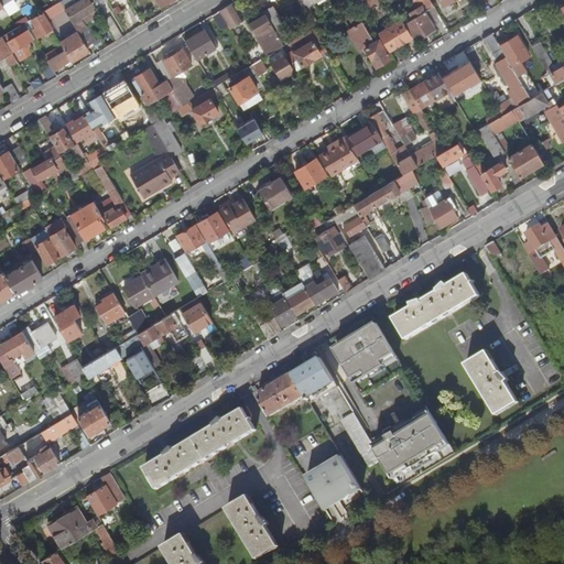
[(0,0),(0,19),(1,21),(9,15),(2,4),(0,0)]
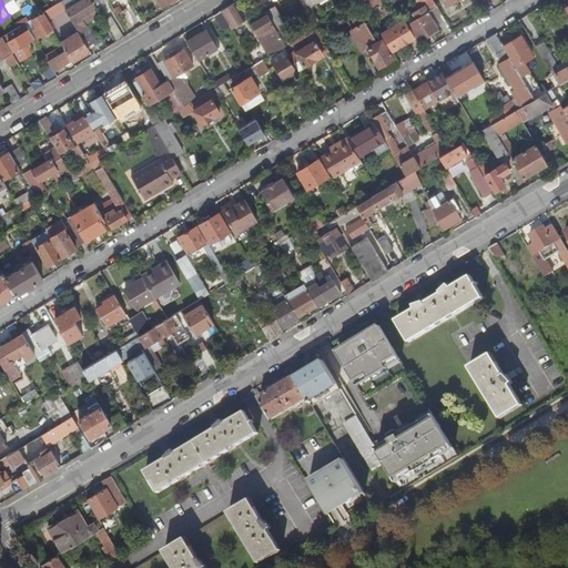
[(63,0),(60,2),(66,10),(77,3),(73,0),(63,0)]
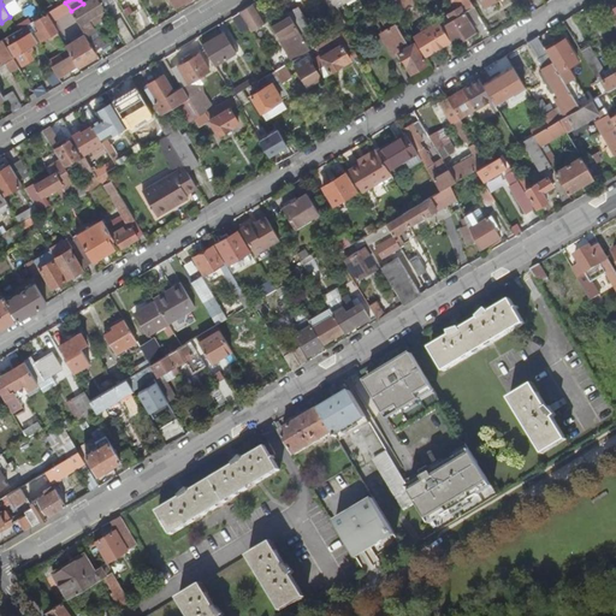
[(80,0),(83,4),(71,11),(72,15),(88,40),(95,51),(101,47),(105,45),(94,25),(110,16),(104,6),(99,0),(80,0)]
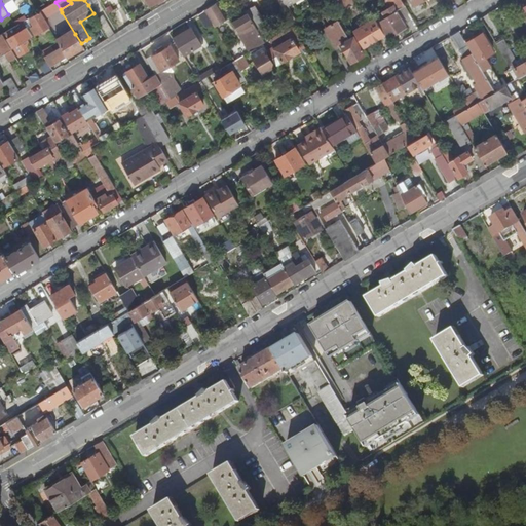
[(145,0),(151,8),(164,0),(145,0)]
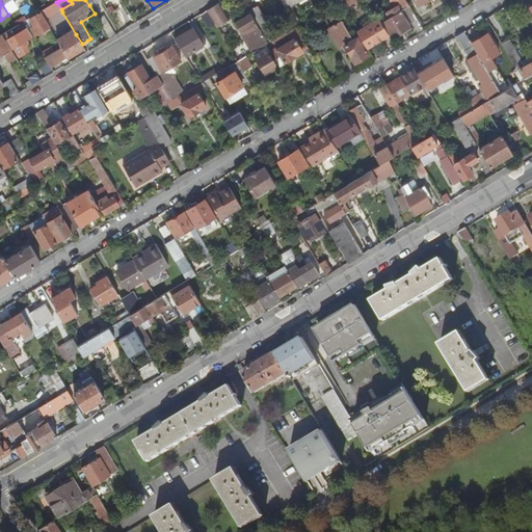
[(283,0),(298,25),(302,22),(293,6),(291,4),(288,0),(283,0)]
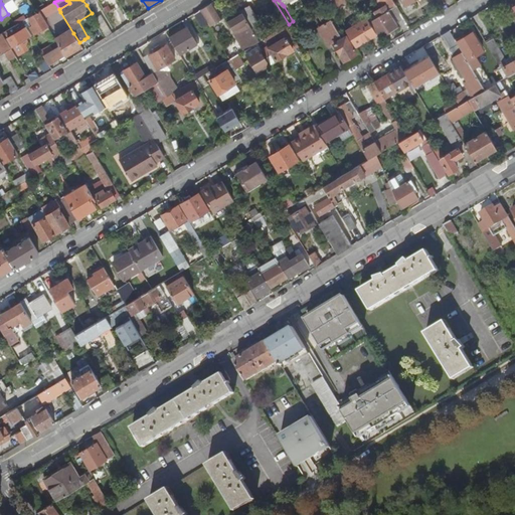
[(328,0),(332,6),(333,9),(348,0),(328,0)]
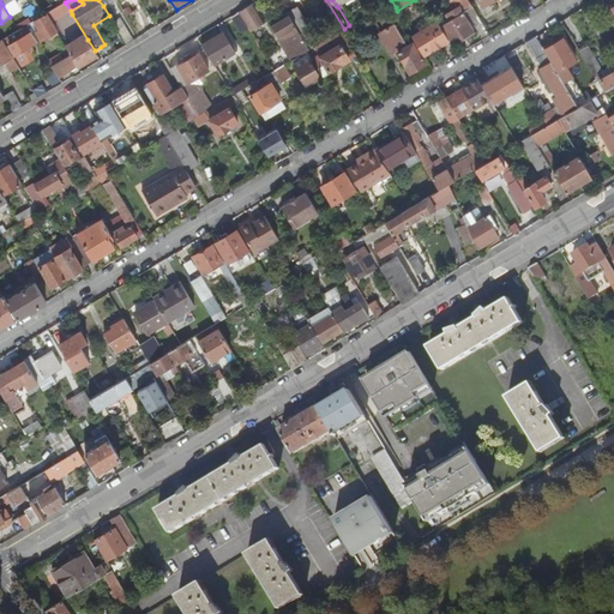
[(450,0),(456,8),(438,19),(439,22),(451,41),(452,43),(474,30),(470,24),(463,12),(474,6),(469,0),(450,0)]
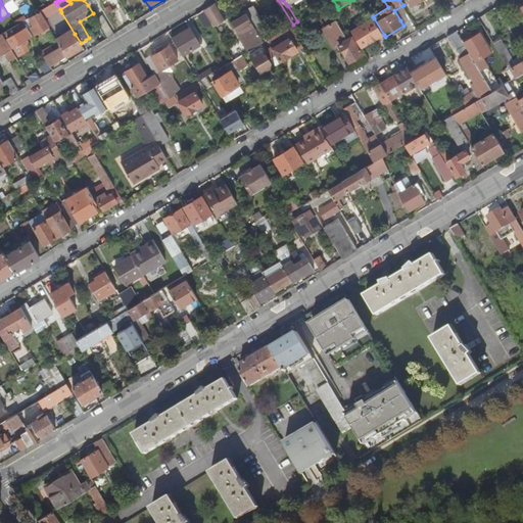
[(39,12),(44,19),(46,18),(47,20),(61,12),(60,9),(55,2),(39,12)]
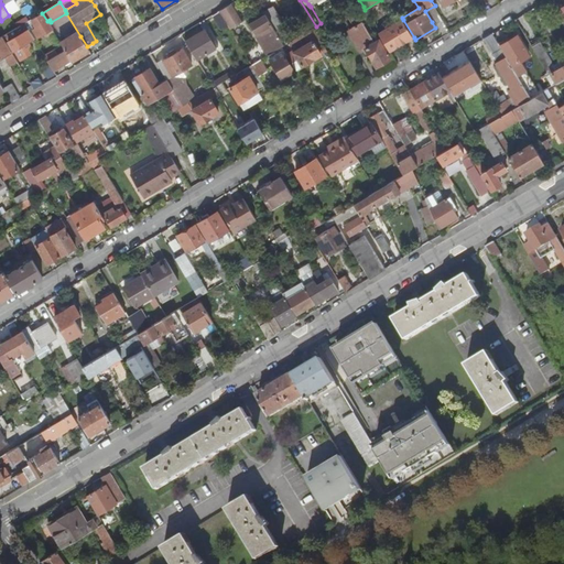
[(220,11),(228,24),(230,29),(245,20),(234,2),(220,11)]
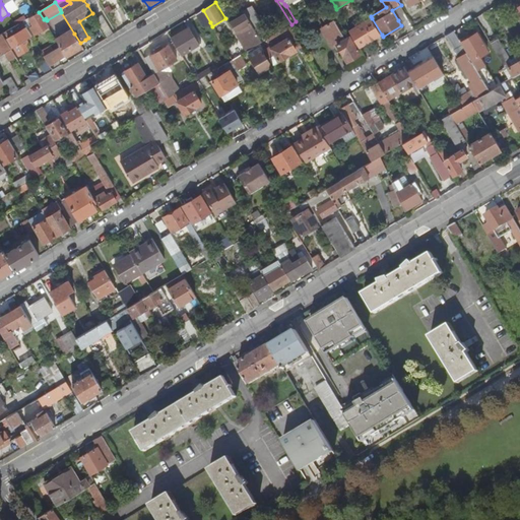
[(245,11),(263,41),(272,36),(254,5),(245,11)]
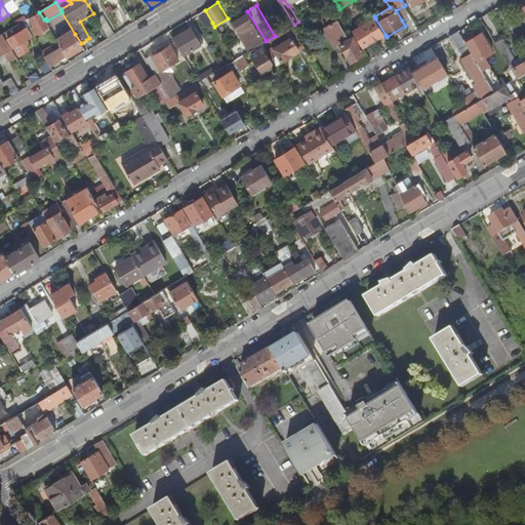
[(396,10),(402,21),(410,14),(405,5),(396,10)]
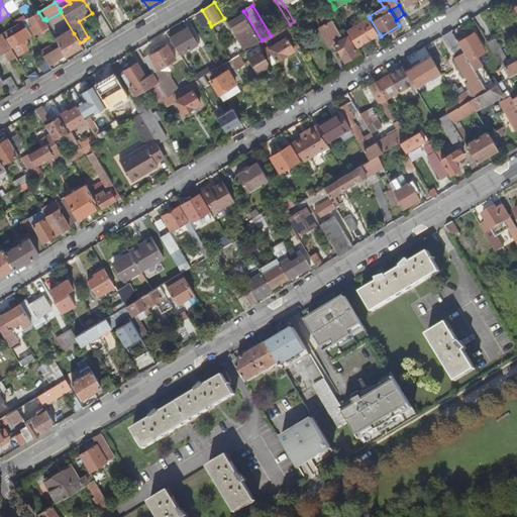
[(333,6),(318,14),(324,24),(320,27),(331,45),(336,43),(346,60),(358,53),(348,36),(344,38),(332,19),(338,15),(334,9),(333,6)]
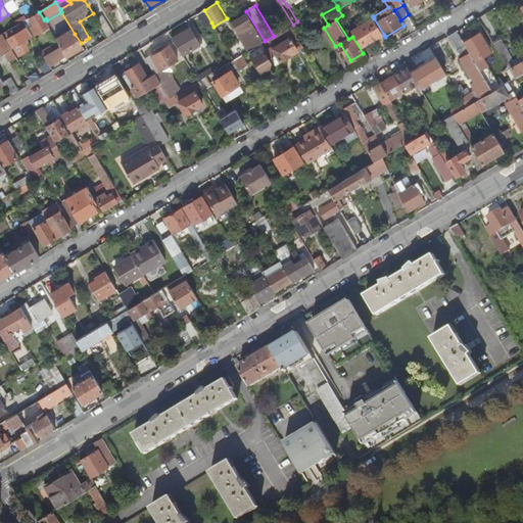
[(232,22),(249,51),(249,50),(263,43),(265,41),(246,11),(245,9),(240,13),(242,16),(232,22)]
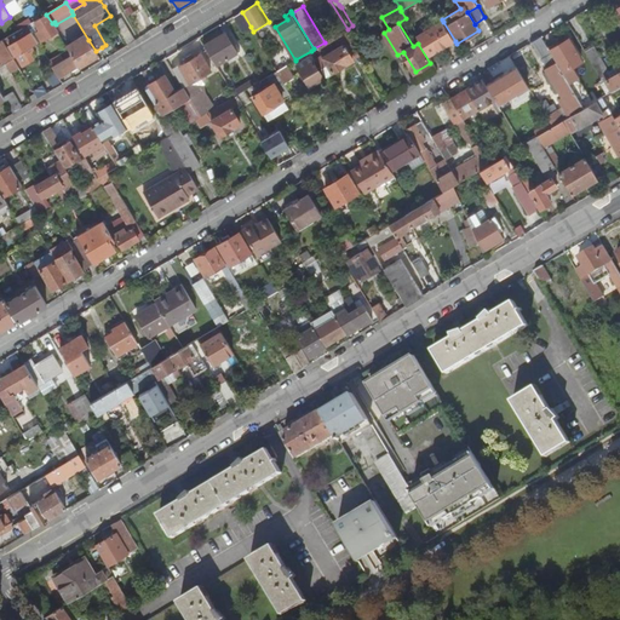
[(235,16),(245,32),(251,27),(242,12),(235,16)]
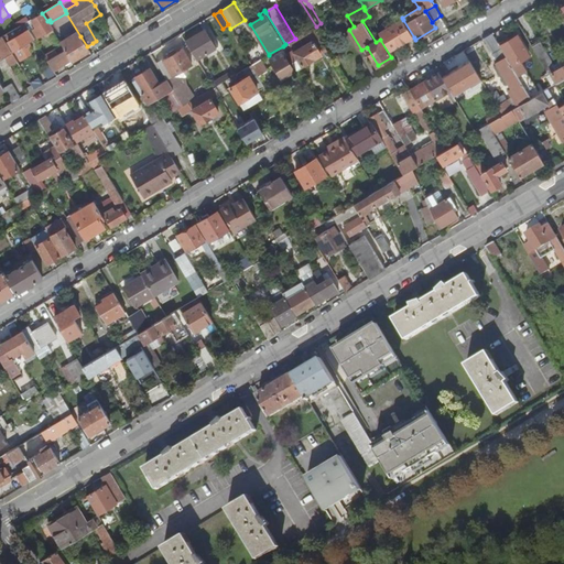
[(31,20),(36,28),(34,30),(38,36),(52,29),(47,21),(42,13),(40,14),(31,20)]
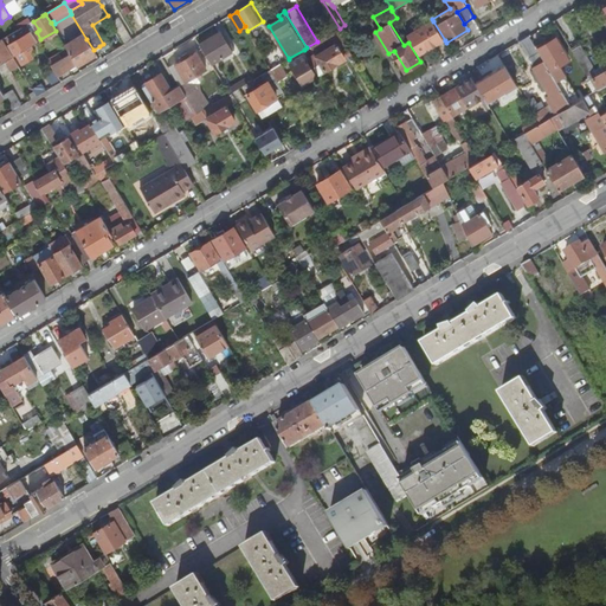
[(408,37),(419,56),(445,40),(433,21),(408,37)]
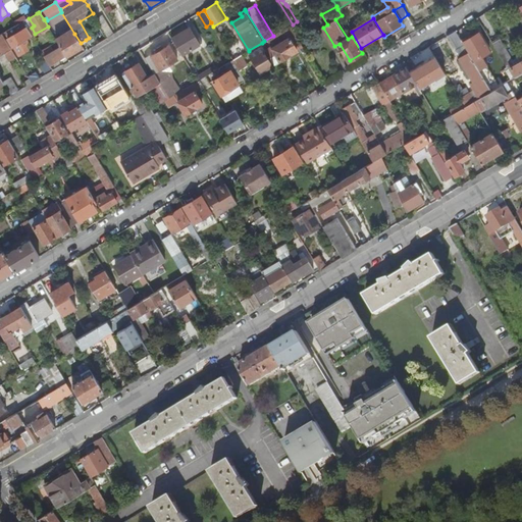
[(105,19),(99,23),(108,38),(114,34),(105,19)]
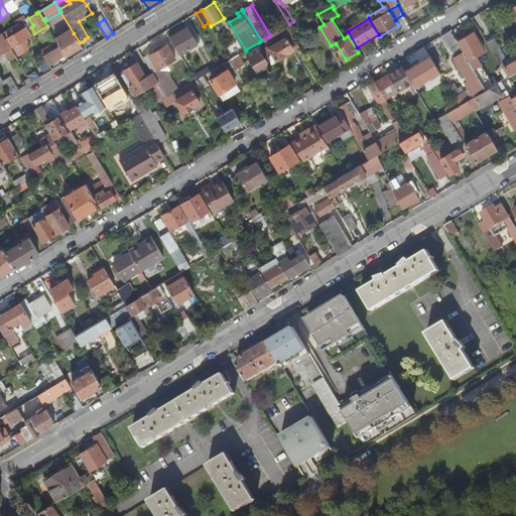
[(15,26),(2,33),(6,39),(7,38),(13,46),(18,55),(28,49),(25,45),(28,43),(26,38),(21,30),(26,27),(23,21),(15,26)]
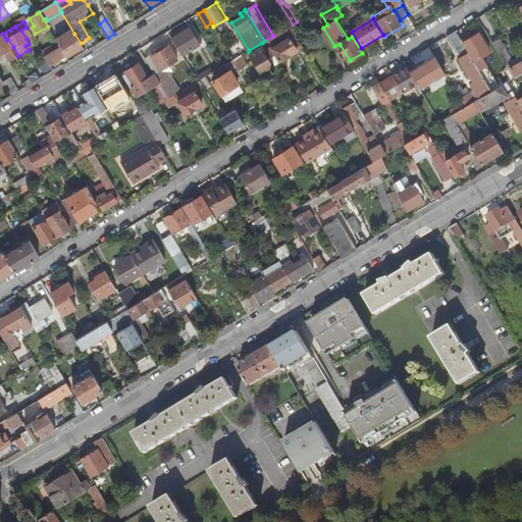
[(266,49),(274,63),(298,49),(291,37),(289,34),(294,31),(291,25),(274,36),(279,43),(273,47),(272,45),(266,49)]
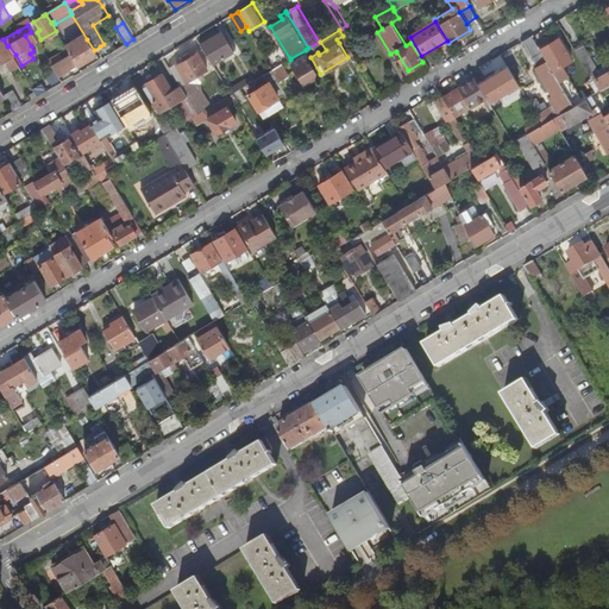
[(201,44),(213,64),(234,51),(223,31),(201,44)]
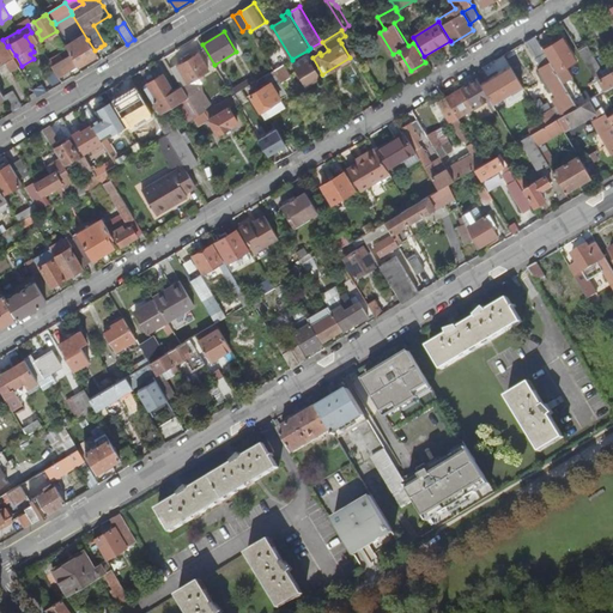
[(25,36),(31,46),(37,42),(31,32),(25,36)]
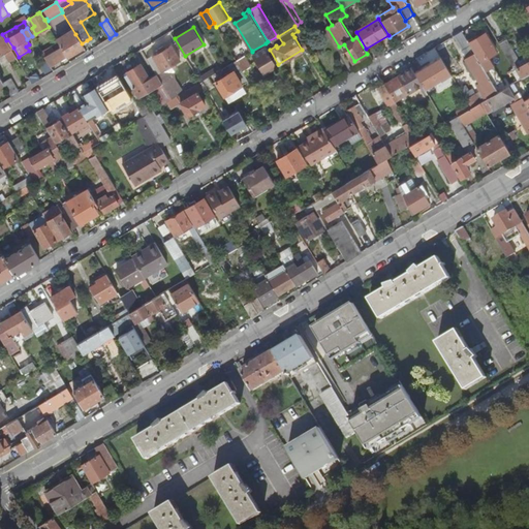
[(225,37),(234,50),(246,42),(238,30),(225,37)]
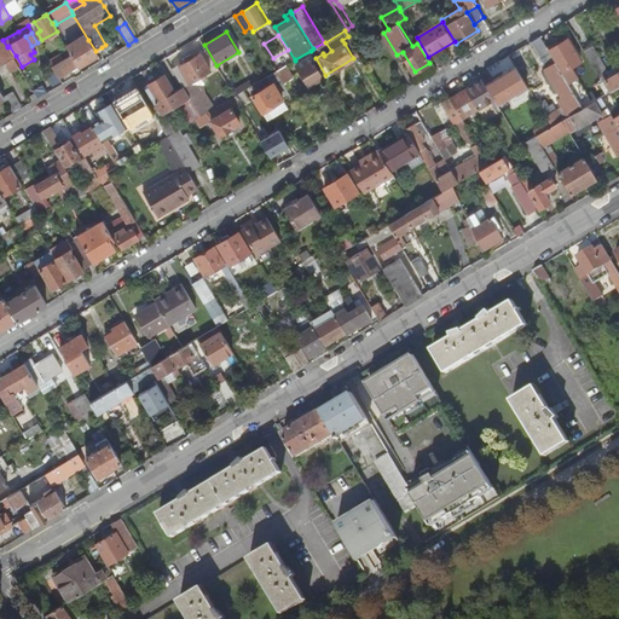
[(531,42),(547,68),(545,69),(547,70),(557,90),(562,99),(568,108),(578,102),(577,97),(561,73),(548,51),(541,36),(531,42)]
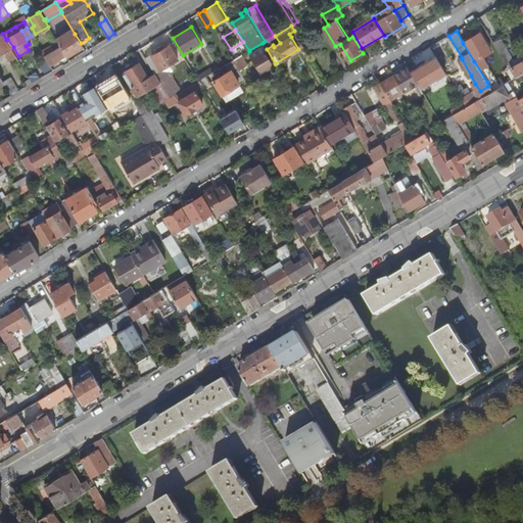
[(463,43),(474,61),(490,51),(479,33),(463,43)]
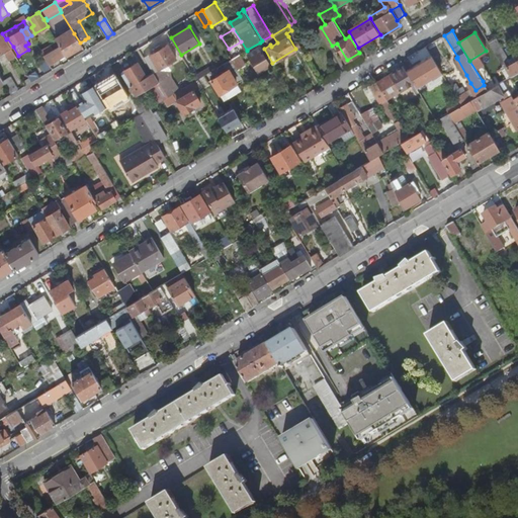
[(74,33),(59,44),(60,47),(66,56),(82,47),(80,42),(74,33)]
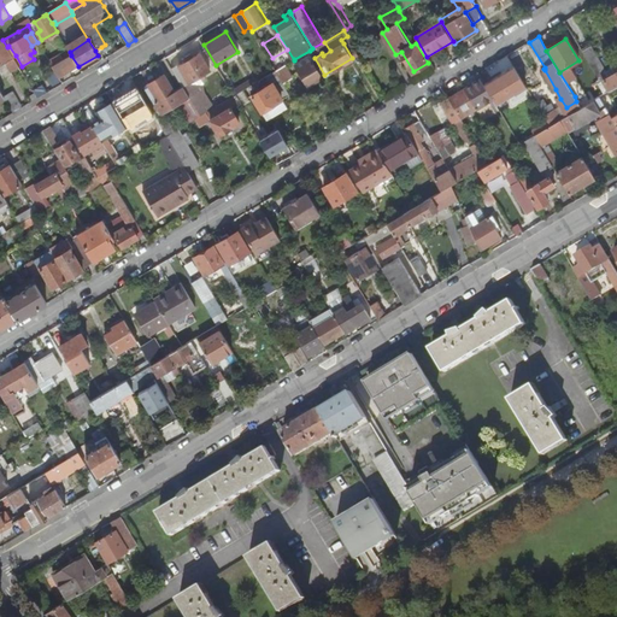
[(344,43),(352,58),(358,54),(350,40),(344,43)]
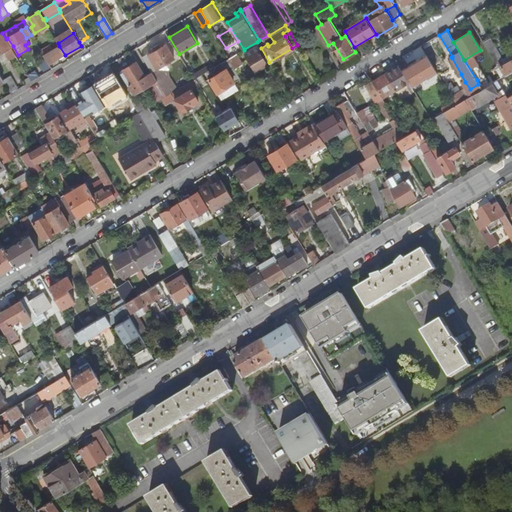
[(484,42),(498,66),(504,62),(503,60),(490,39),(484,42)]
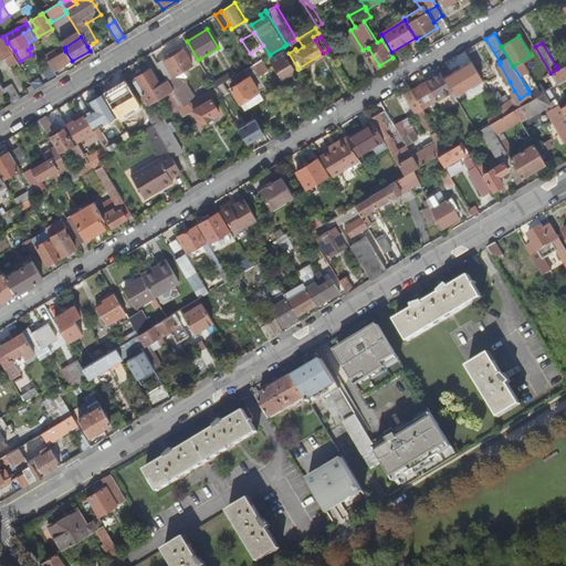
[(270,54),(284,77),(295,71),(286,55),(289,53),(284,46),(270,54)]
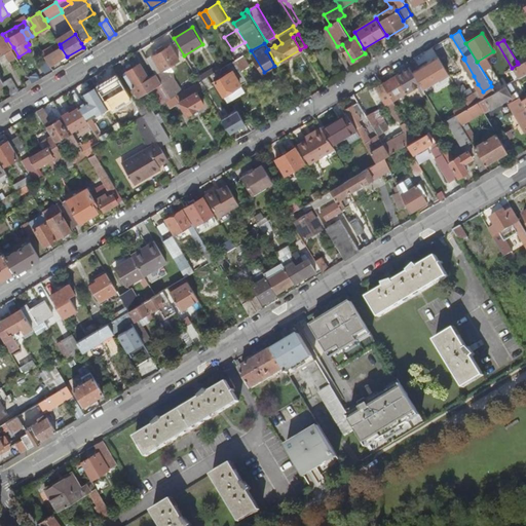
[(157,74),(172,99),(178,95),(163,71),(174,65),(180,61),(171,46),(153,55),(162,71),(157,74)]
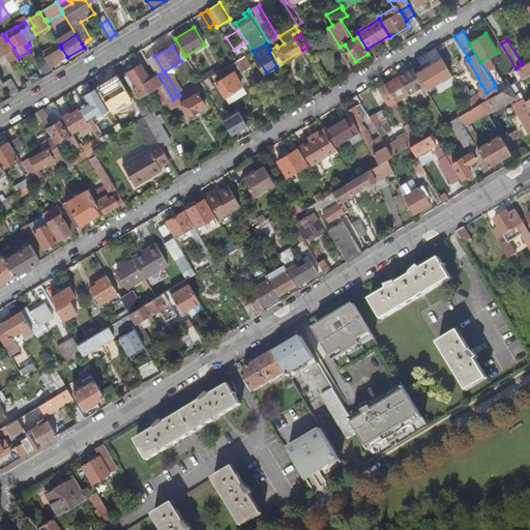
[(416,69),(442,55),(438,47),(412,62),(416,69)]
